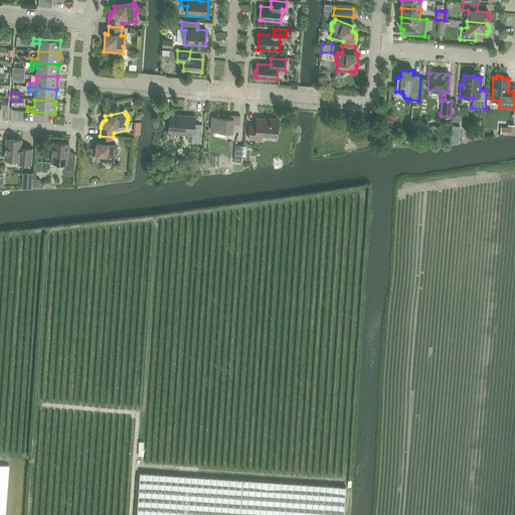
[(202,125),(194,125),(195,117),(170,115),(168,133),(191,135),(190,142),(200,143),(202,125)]
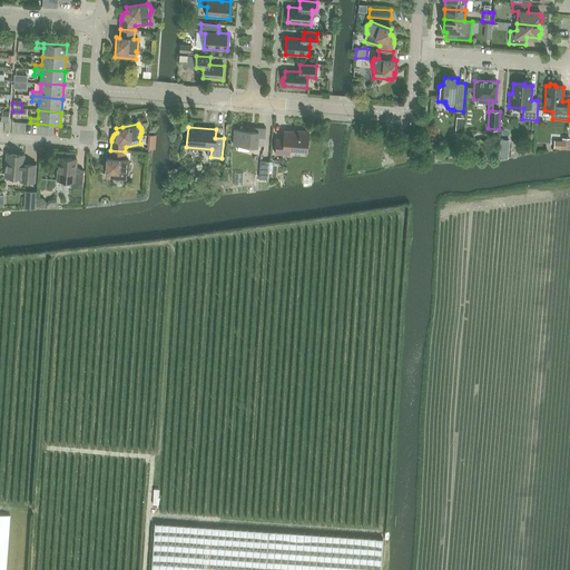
[(233,146),(257,147),(257,145),(264,146),(266,128),(241,127),(241,130),(234,129),(233,146)]
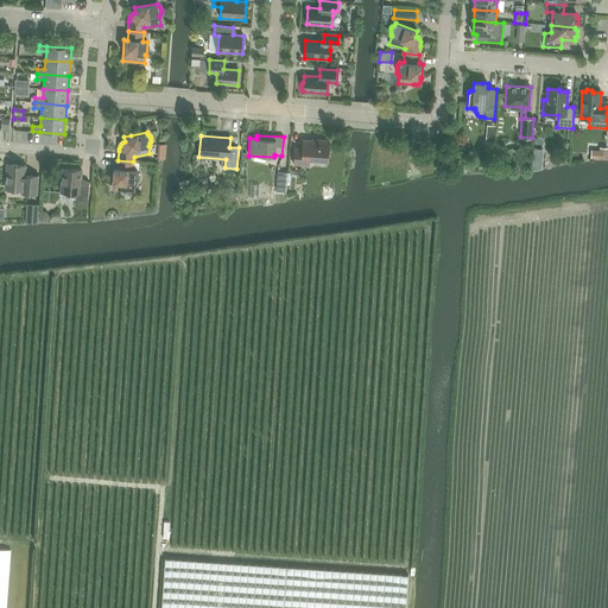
[(293,164),(309,165),(309,158),(328,160),(329,140),(318,140),(318,141),(303,140),(302,149),(295,149),(293,164)]
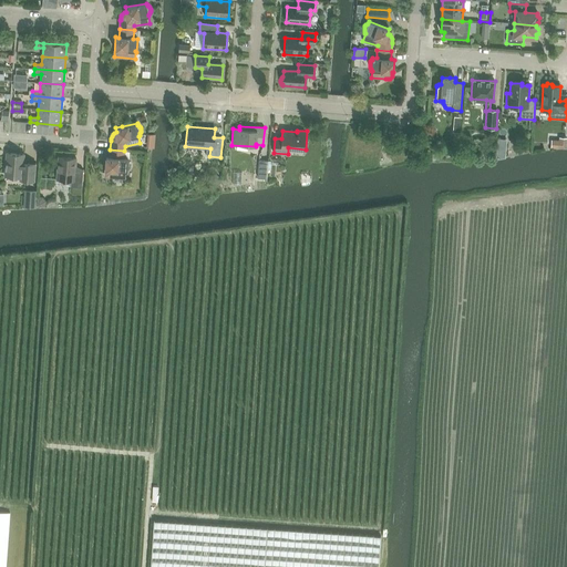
[(124,158),(124,151),(110,150),(110,157),(106,157),(104,177),(125,178),(126,172),(127,172),(129,158),(124,158)]
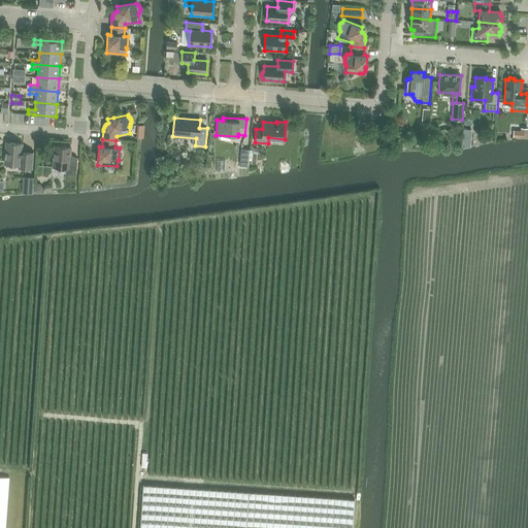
[(20,168),(32,169),(33,153),(22,152),(23,143),(6,142),(4,164),(21,165),(20,168)]
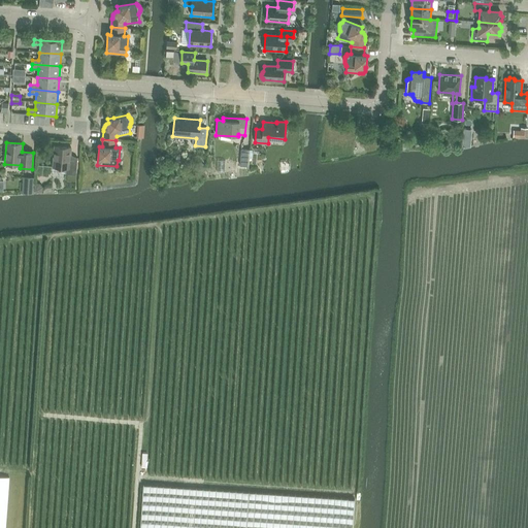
[(70,158),(71,147),(55,146),(53,167),(66,168),(66,174),(76,174),(77,158),(70,158)]
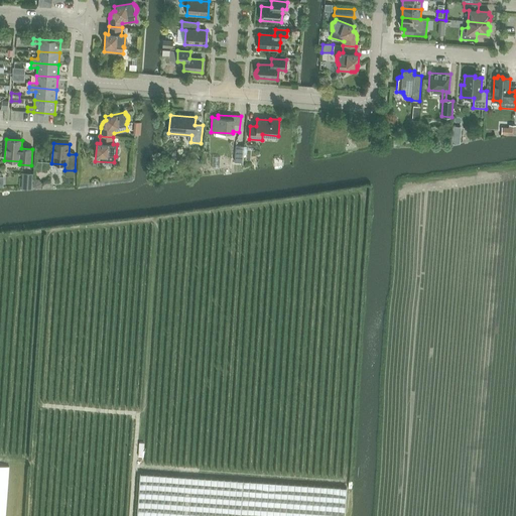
[(235,161),(243,162),(244,146),(236,146),(235,161)]
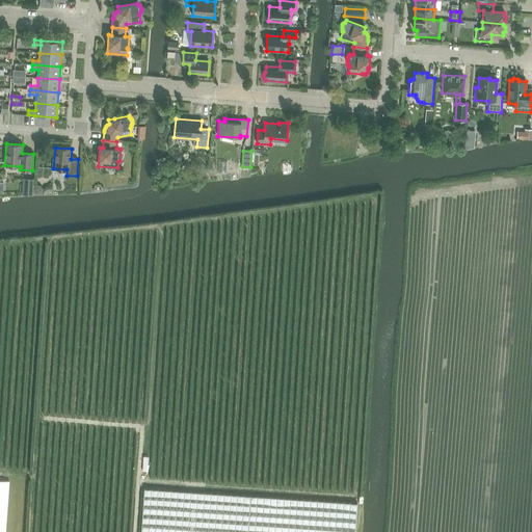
[(145,487),(141,531),(355,531),(357,503),(145,487)]
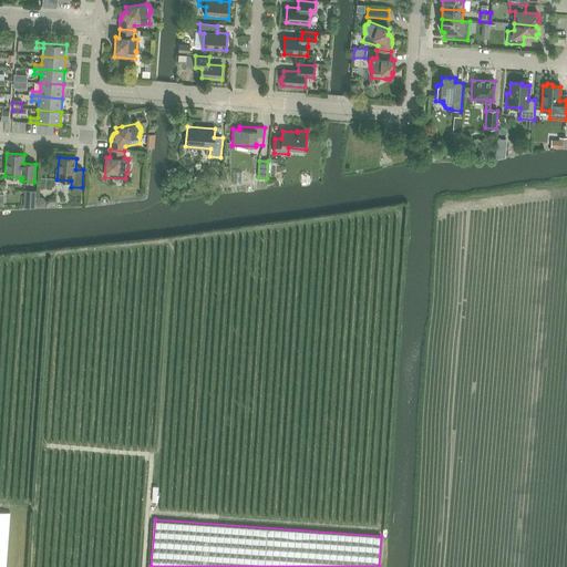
All buildings are outlined.
